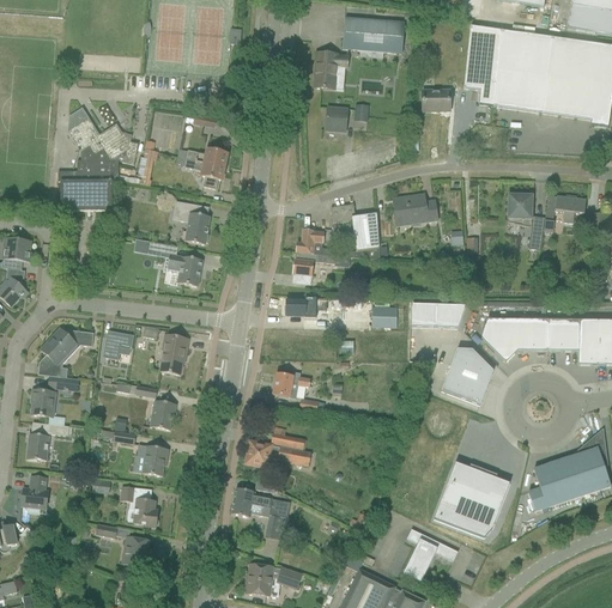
[(570,0),(570,2),(567,26),(611,34),(611,0),(570,0)]
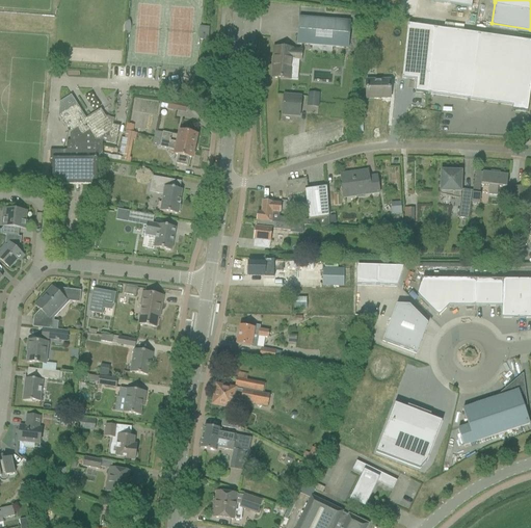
[(297,41),(308,42),(322,43),(333,44),(349,45),(351,18),(299,14),(297,41)]
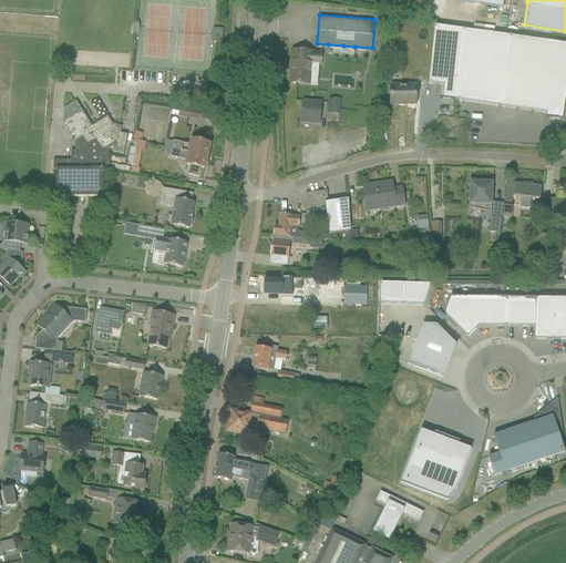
[(435,22),(430,80),(445,82),(443,94),(455,96),(463,26),(435,22)]
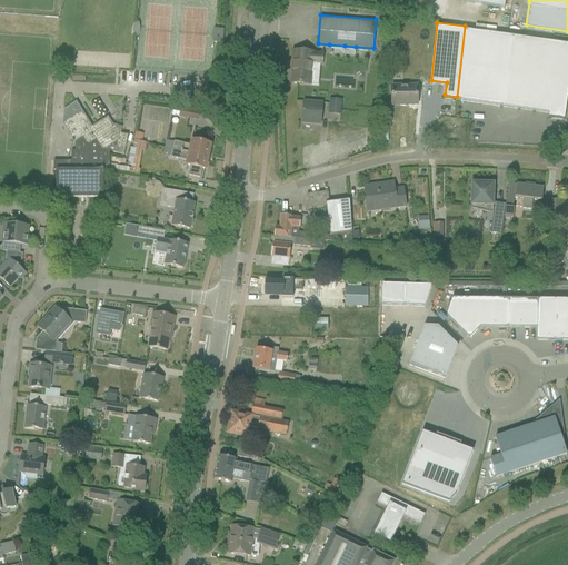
[(216,39),(226,39),(226,25),(215,25),(216,39)]
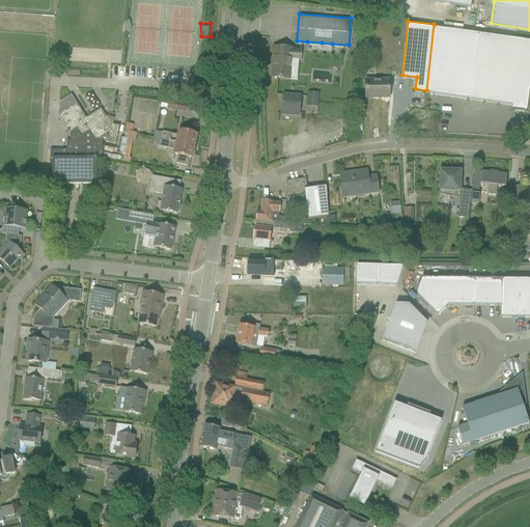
[(529,37),(434,24),(426,90),(512,103),(511,107),(527,109),(529,89),(529,37)]
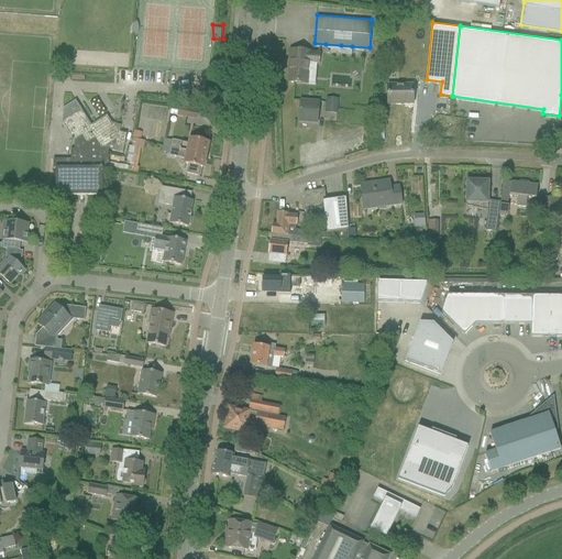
[(291,46),(288,79),(299,79),(308,80),(309,59),(318,59),(319,61),(320,50),(310,48),(302,47),(291,46)]
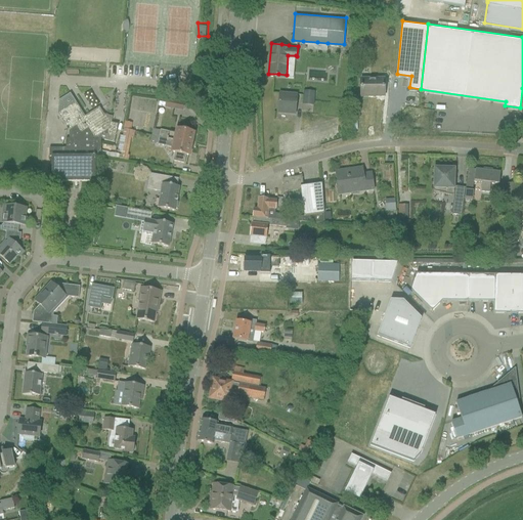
[(385,76),(361,76),(361,94),(385,94),(385,76)]
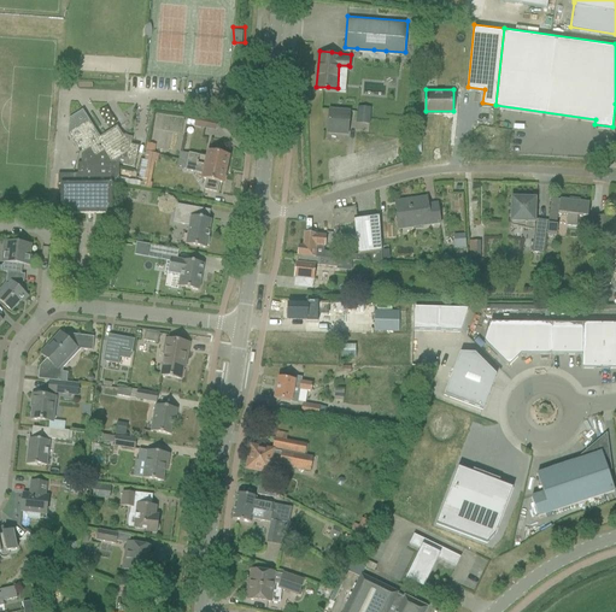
[(358,103),(357,119),(370,121),(371,104),(358,103)]
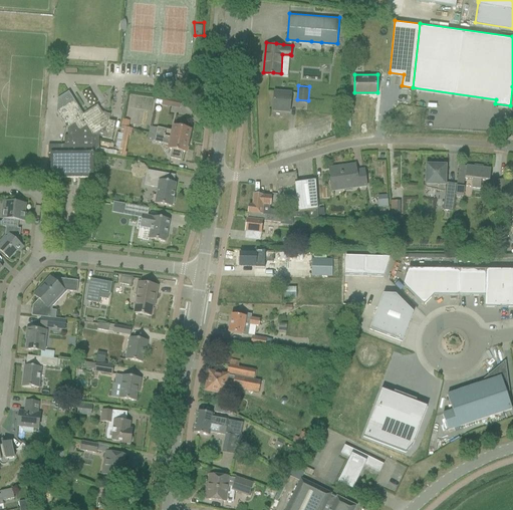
[(291,89),(275,88),(273,107),(290,108),(291,89)]
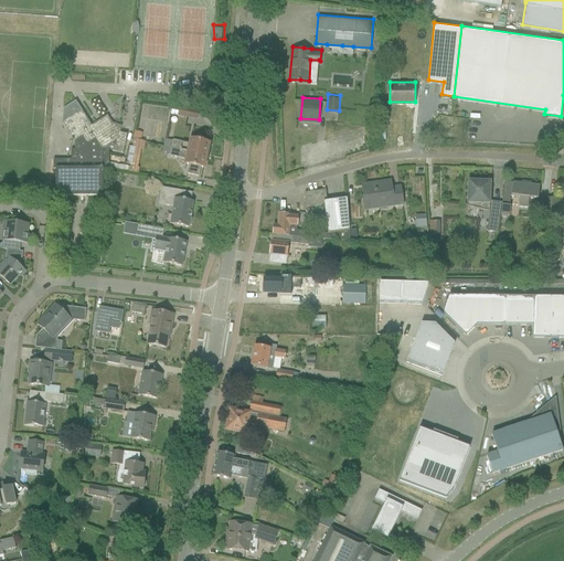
[(56,166),(56,181),(56,192),(104,192),(104,181),(104,163),(109,163),(109,146),(110,144),(114,144),(113,147),(124,149),(128,130),(120,128),(121,122),(112,119),(108,113),(92,123),(76,98),(64,105),(63,119),(75,138),(83,133),(87,140),(88,146),(72,146),(72,156),(54,156),(54,166),(56,166)]
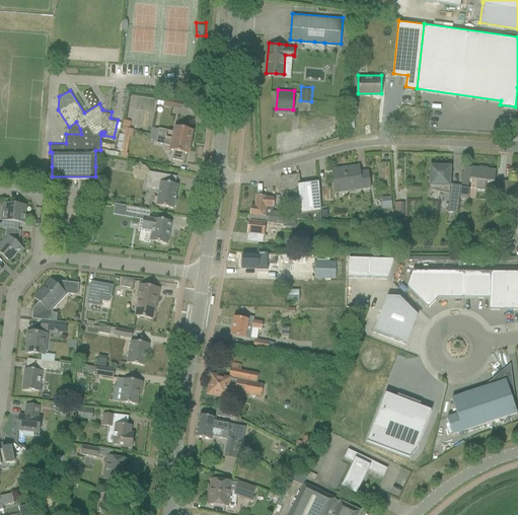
[(158,93),(156,101),(182,106),(183,98),(158,93)]
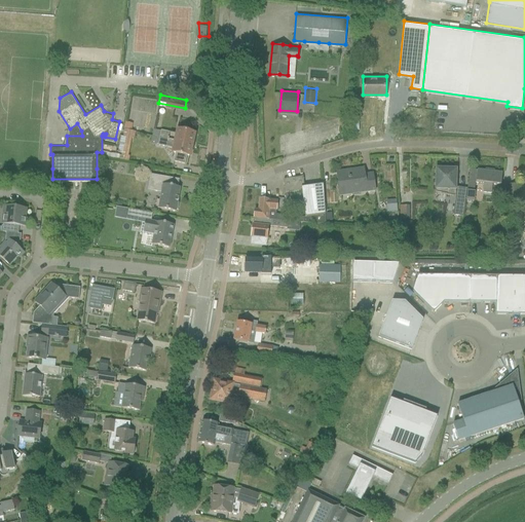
[(125,125),(133,127),(134,120),(126,118),(125,125)]
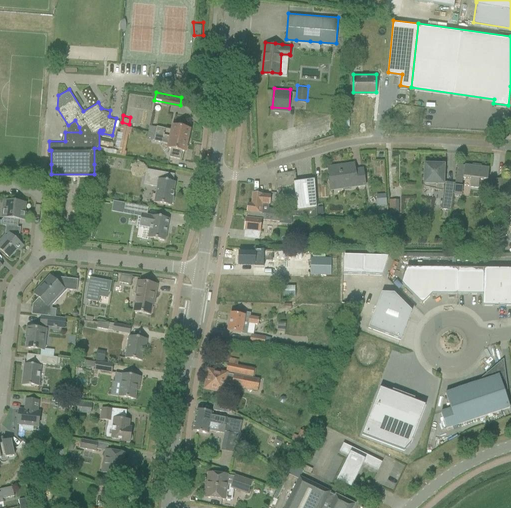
[(150,123),(149,129),(157,131),(188,138),(190,127),(173,123),(172,128),(150,123)]
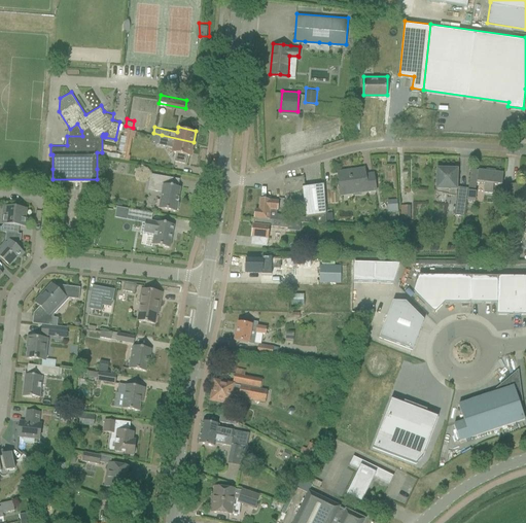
[(127,152),(130,135),(136,136),(137,130),(125,128),(118,158),(129,160),(130,153),(127,152)]
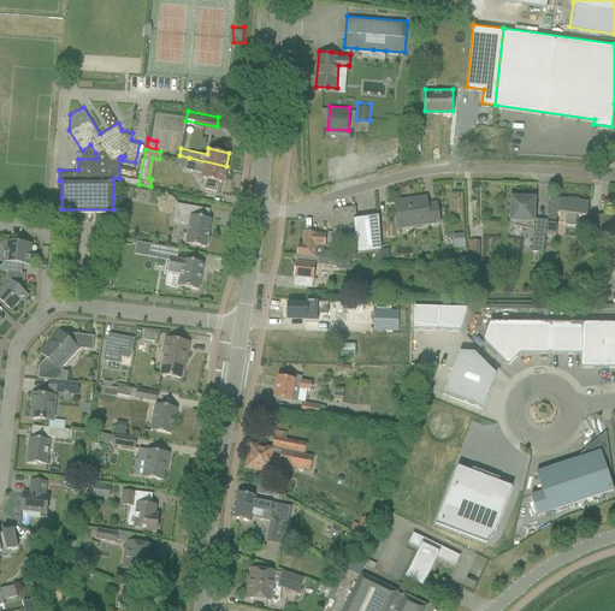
[(179,155),(177,164),(203,168),(202,175),(206,176),(203,185),(218,189),(219,178),(223,179),(226,166),(189,158),(179,155)]
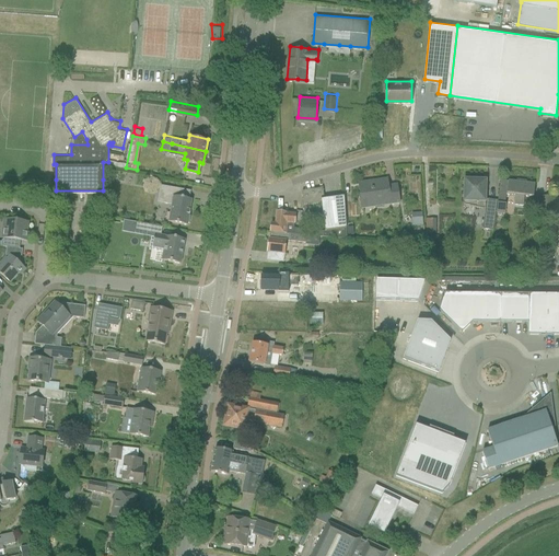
[(360,183),(361,194),(362,203),(371,201),(371,204),(400,199),(397,182),(388,183),(387,175),(379,177),(380,181),(360,183)]
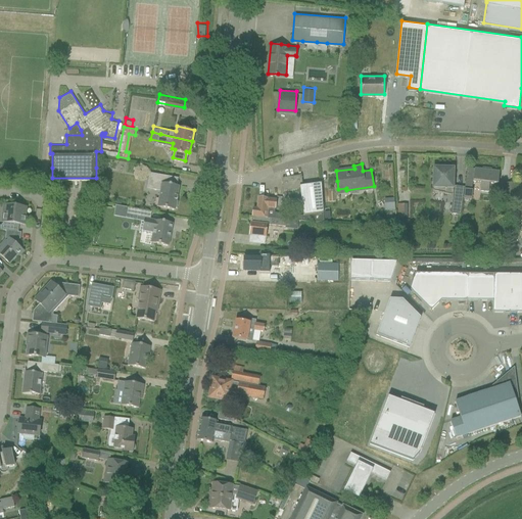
[(434,164),(433,185),(434,185),(445,185),(444,190),(443,190),(443,191),(454,192),(454,168),(436,164),(434,164)]
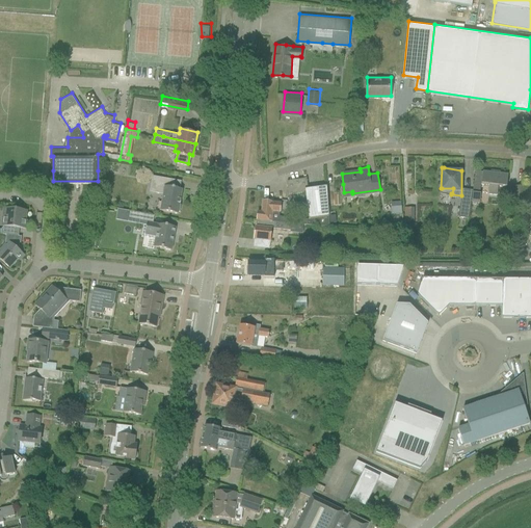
[(476,168),(472,199),(480,200),(481,190),(480,190),(481,183),(482,181),(490,182),(488,191),(498,192),(499,183),(507,184),(508,172),(500,170),(501,168),(492,167),(490,169),(476,168)]
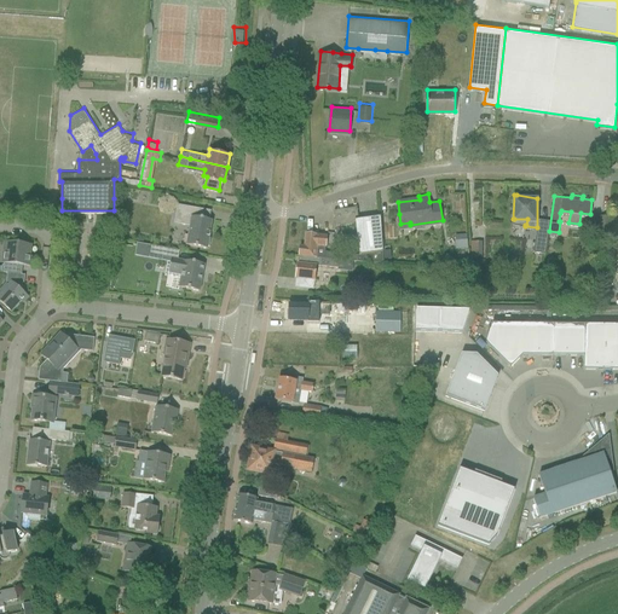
[(175,215),(174,219),(190,222),(188,241),(196,243),(208,245),(213,216),(197,214),(198,204),(186,203),(178,201),(175,215)]
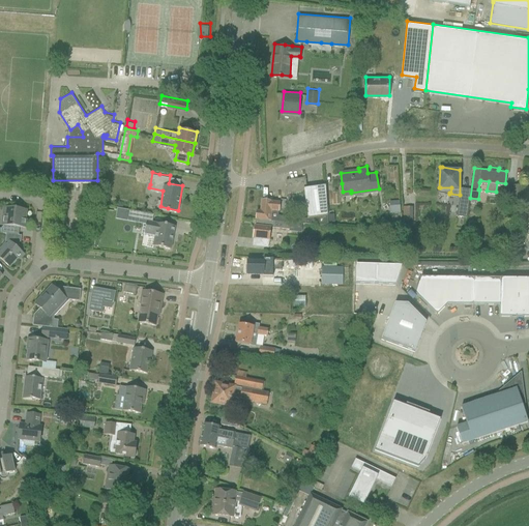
[(292,217),(292,220),(292,221),(301,221),(329,223),(326,182),(307,185),(305,175),(287,178),(288,191),(304,188),(307,215),(292,217)]
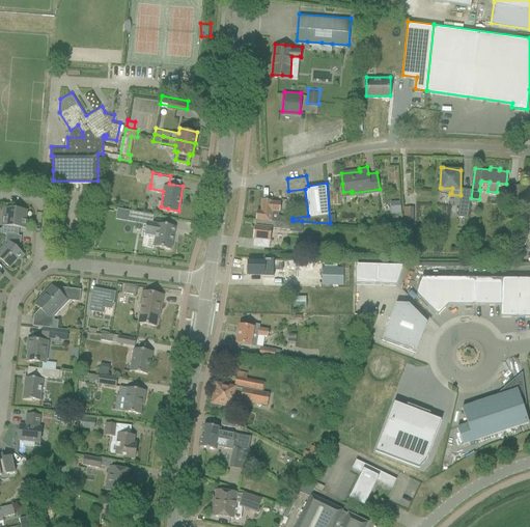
[(515,183),(513,197),(522,198),(524,184),(515,183)]
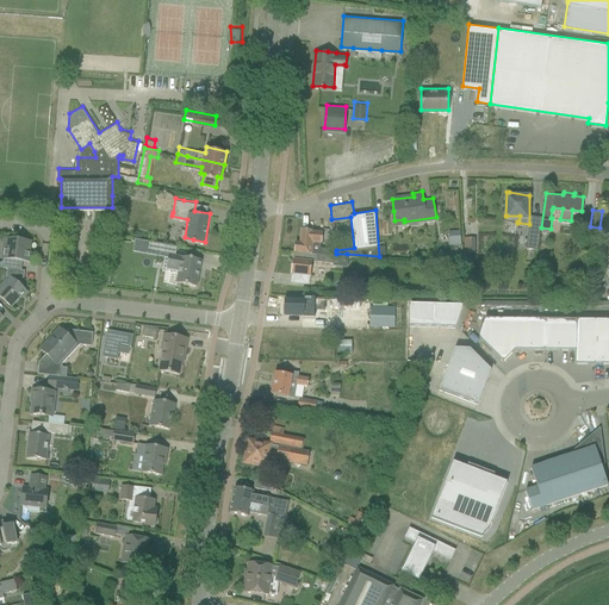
[(296,239),(294,249),(297,249),(319,251),(329,253),(329,251),(330,245),(321,245),(322,242),(323,230),(302,228),(300,241),(296,239)]
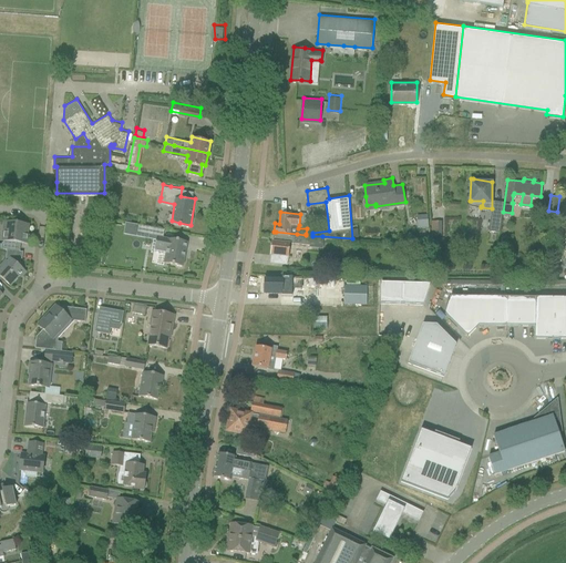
[(417,213),(418,225),(429,224),(428,212),(417,213)]
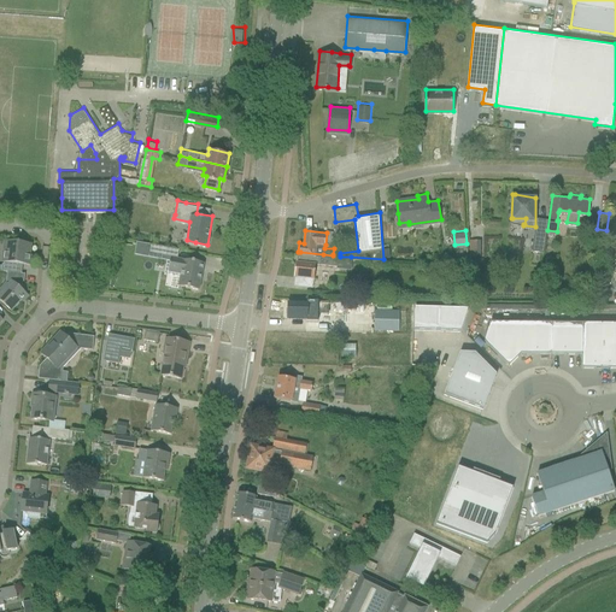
[(535,230),(532,248),(544,249),(546,233),(535,230)]
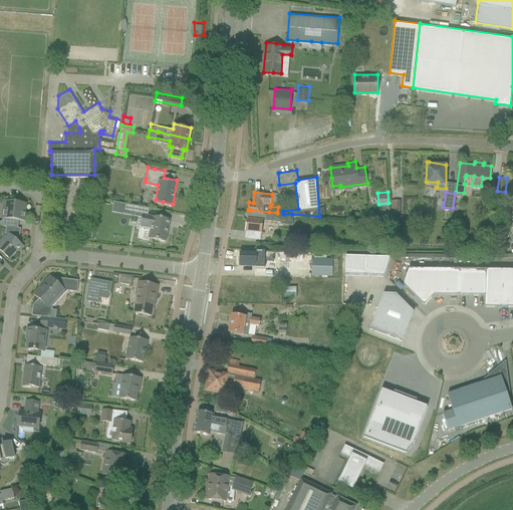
[(2,223),(6,224),(18,225),(19,217),(25,218),(26,215),(24,215),(26,201),(8,199),(7,211),(3,211),(2,215),(4,215),(3,217),(2,217),(2,223)]
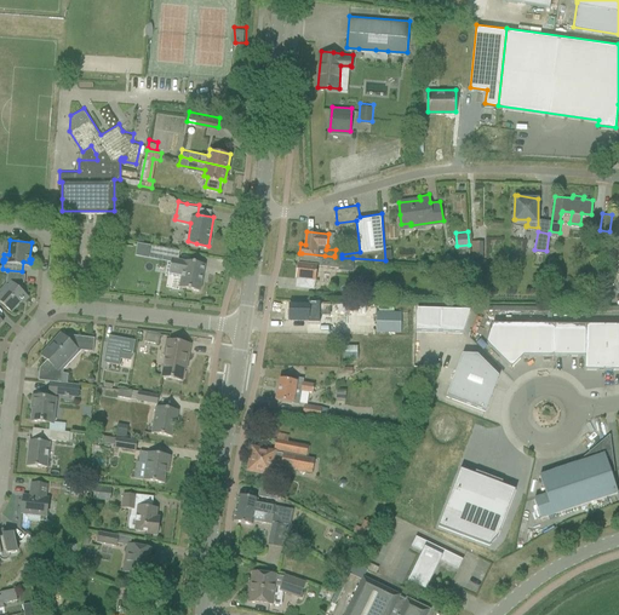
[(165,245),(152,242),(150,252),(164,254),(165,245)]
